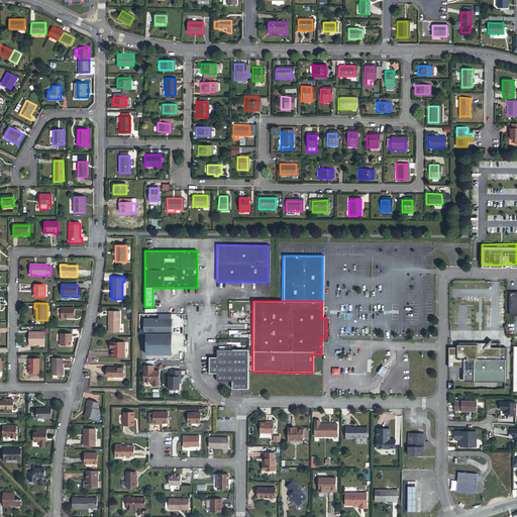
[(74,318),(74,308),(62,308),(62,319),(66,319),(66,318),(74,318)]
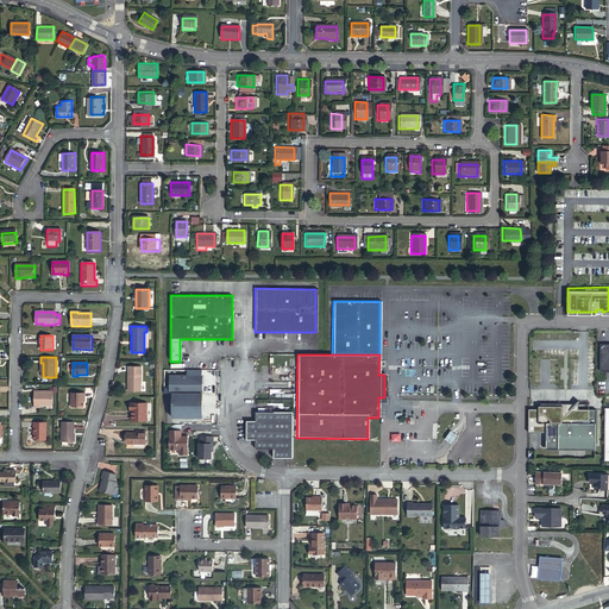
[(140,365),(127,365),(127,390),(140,391),(140,365)]
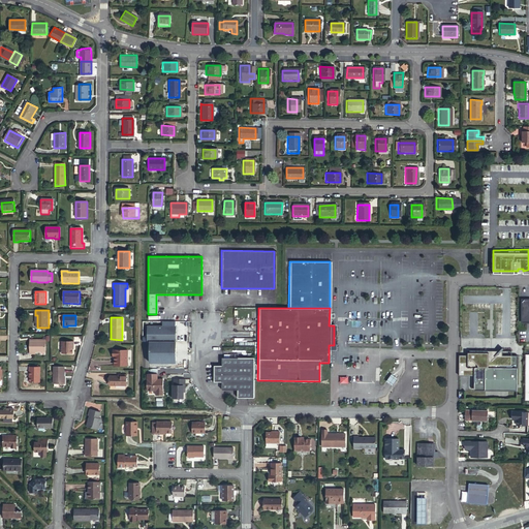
[(176,327),(148,325),(148,341),(150,341),(150,363),(176,363),(176,327)]
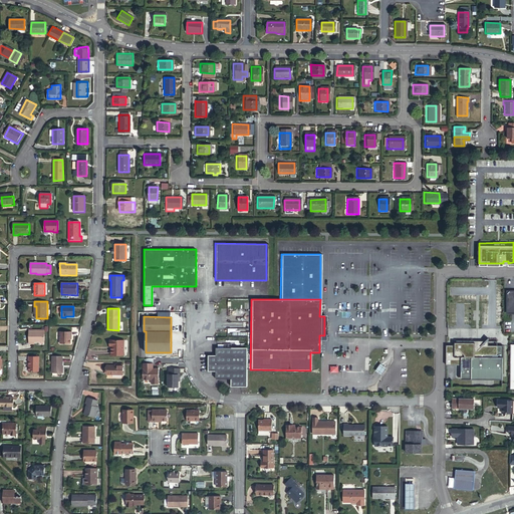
[(44,342),(44,332),(29,332),(29,342),(44,342)]
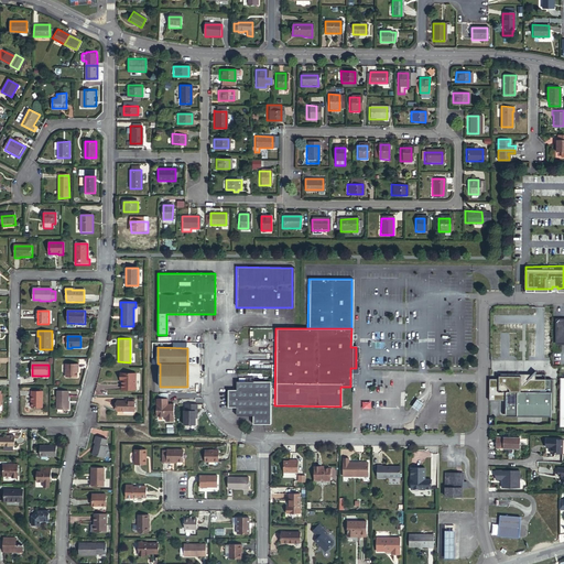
[(78,370),(79,370),(79,365),(66,365),(66,378),(78,378),(78,370)]
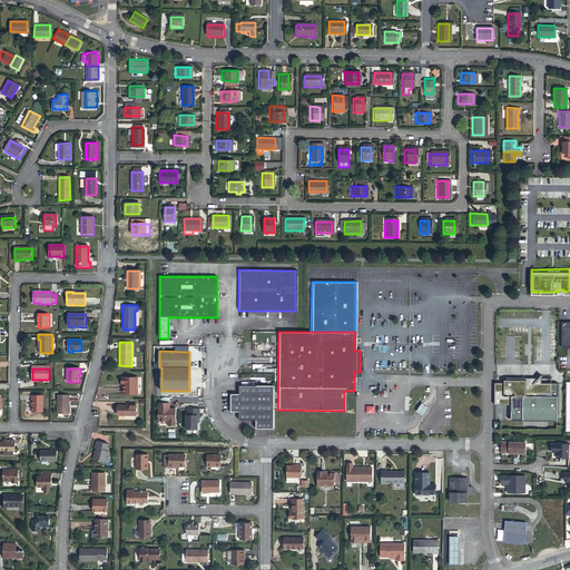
[(137,376),(123,376),(123,383),(125,383),(125,393),(137,393),(137,376)]
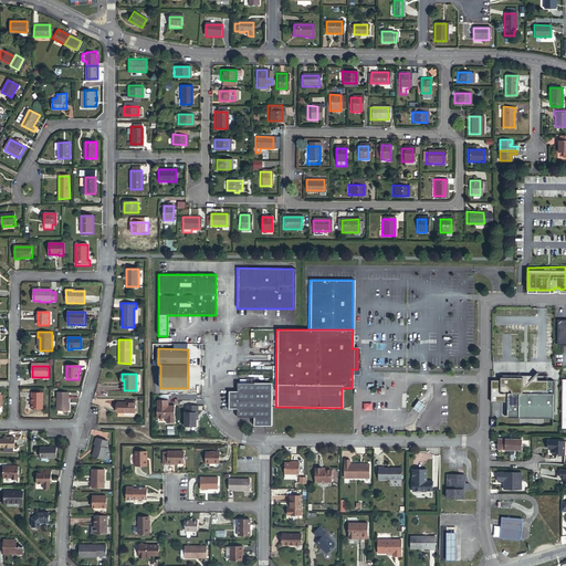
[(492,378),(492,400),(507,400),(507,417),(553,417),(553,411),(555,411),(555,379),(537,379),(537,374),(522,374),(522,375),(500,375),(500,378),(492,378)]
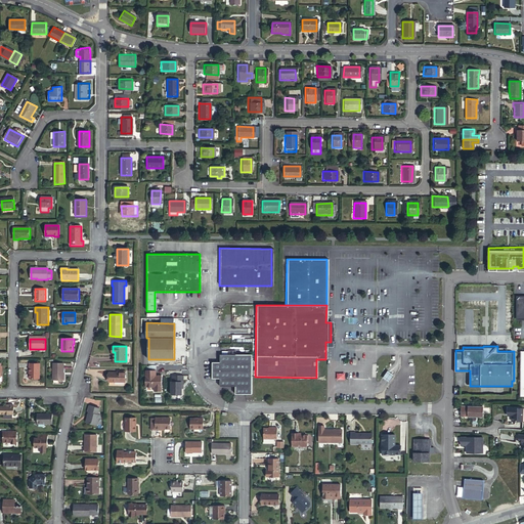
[(252,393),(252,353),(220,353),(220,360),(212,360),(212,377),(219,377),(219,385),(235,385),(235,393),(252,393)]
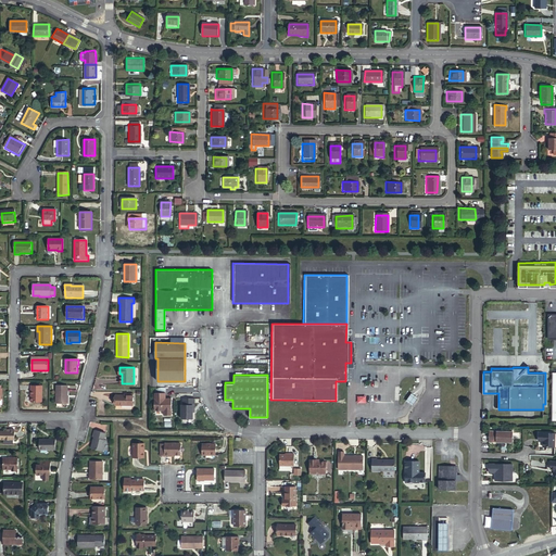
[(68,386),(58,386),(58,404),(68,404),(68,386)]
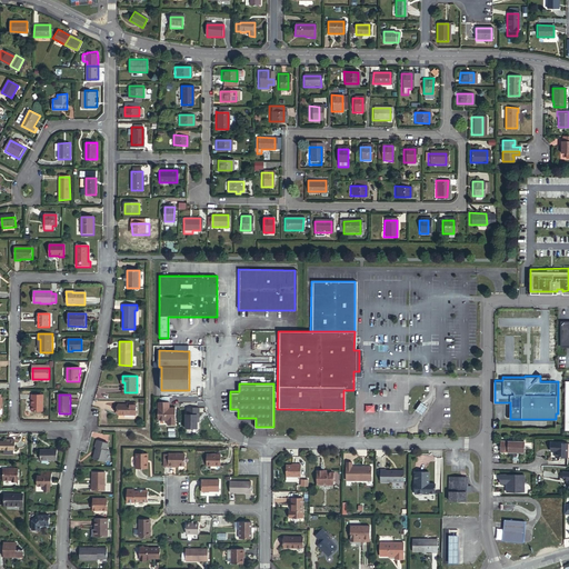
[(43,396),(32,396),(32,412),(43,412),(43,396)]
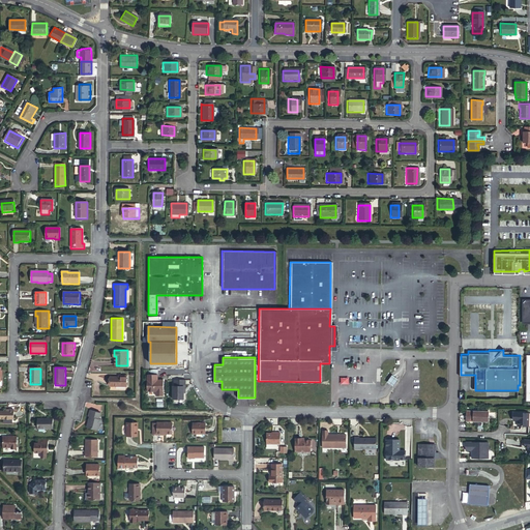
[(399,378),(392,374),(387,381),(393,385),(399,378)]
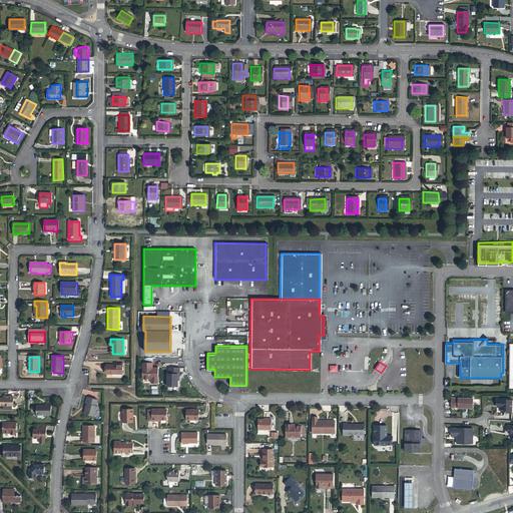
[(116,364),(114,364),(106,364),(105,373),(122,373),(122,363),(116,363),(116,364)]
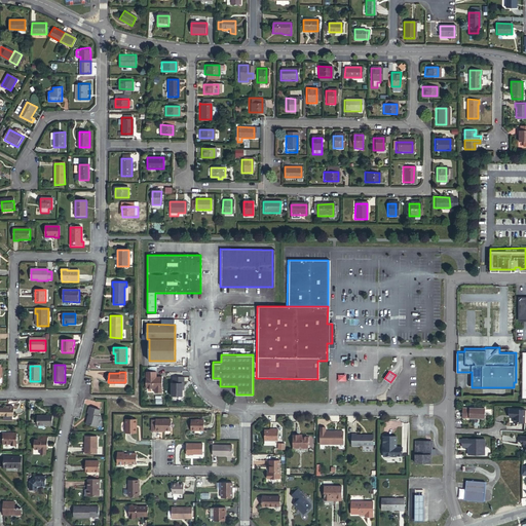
[(156,372),(146,372),(146,387),(155,387),(155,392),(161,392),(161,378),(158,378),(158,377),(156,377),(156,372)]
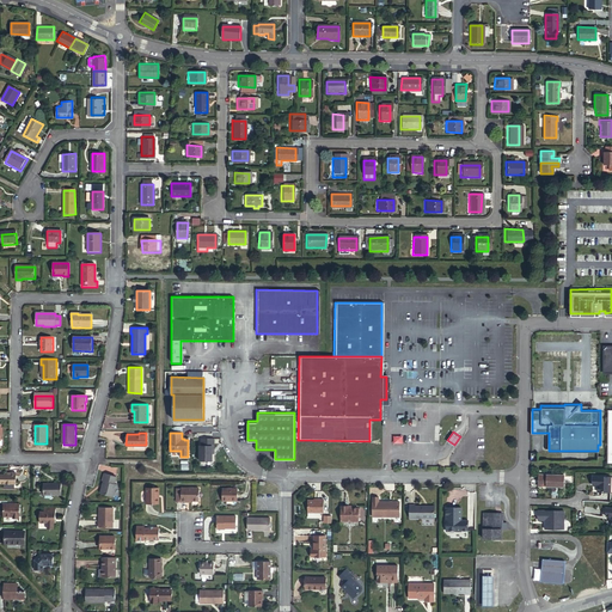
[(213,453),(213,439),(201,439),(201,446),(200,446),(200,460),(213,460),(213,453)]
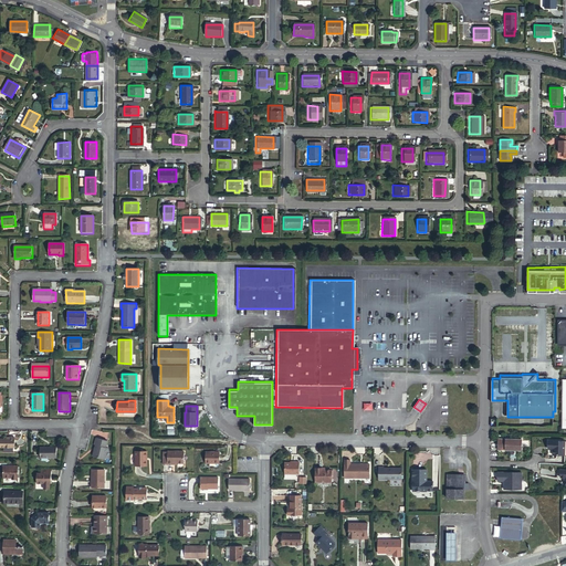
[(107,439),(96,437),(94,443),(95,443),(93,454),(104,458),(107,446),(105,446),(107,439)]
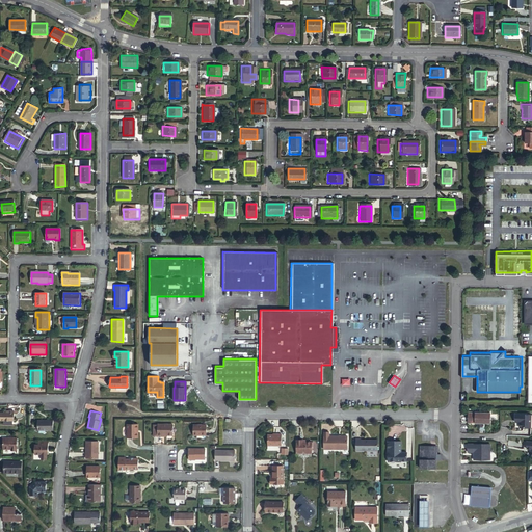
[(8,413),(6,413),(0,413),(0,420),(15,421),(15,411),(8,411),(8,413)]
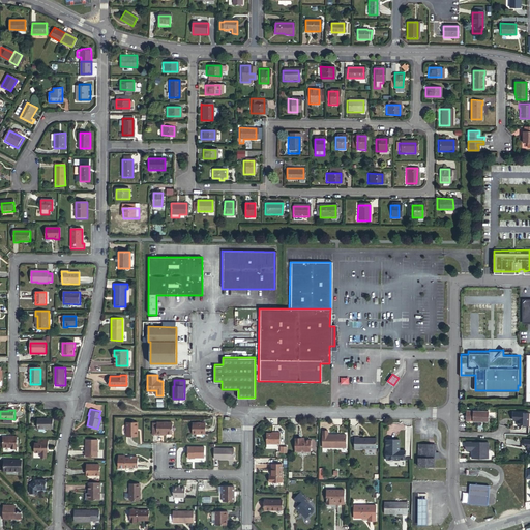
[(490,411),(467,411),(466,420),(490,421),(490,411)]
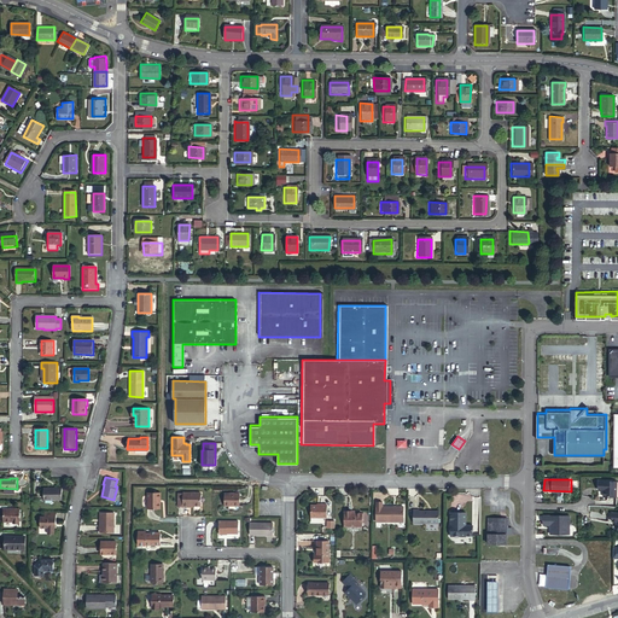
[(617,490),(617,481),(600,481),(600,488),(605,488),(605,489),(605,496),(617,496),(617,490)]
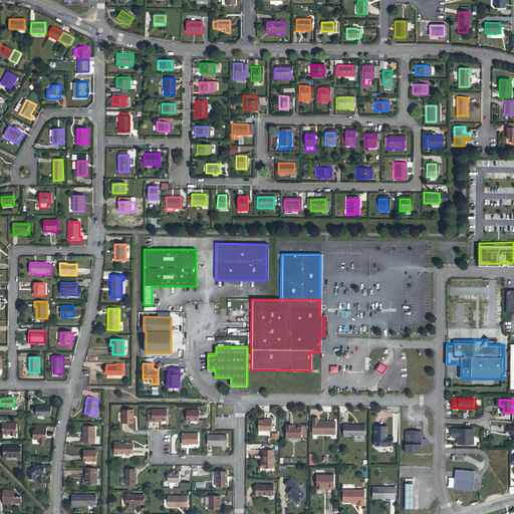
[(51,406),(36,406),(36,416),(51,416),(51,406)]
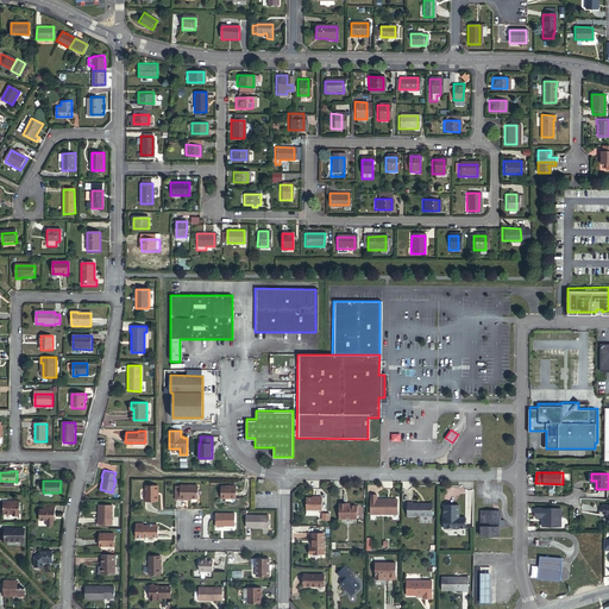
[(158,484),(145,484),(145,501),(158,501),(158,484)]
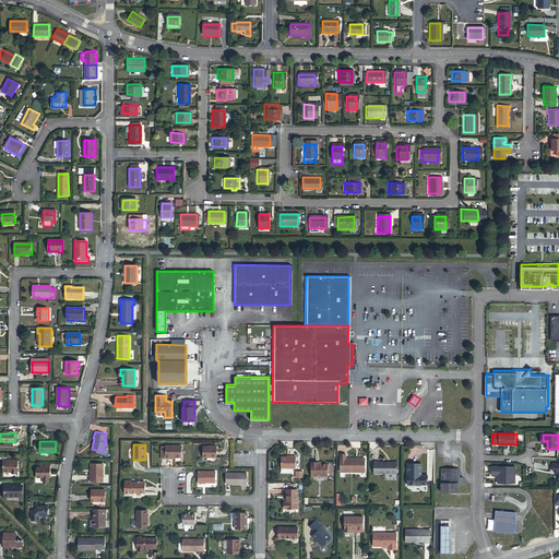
[(170,455),(175,455),(181,456),(181,445),(166,444),(166,458),(170,458),(170,455)]
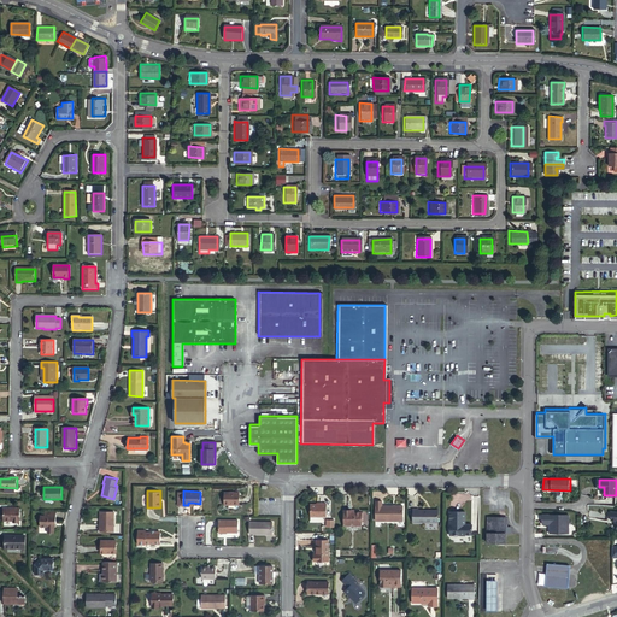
[(239,492),(224,492),(224,504),(239,504),(239,492)]
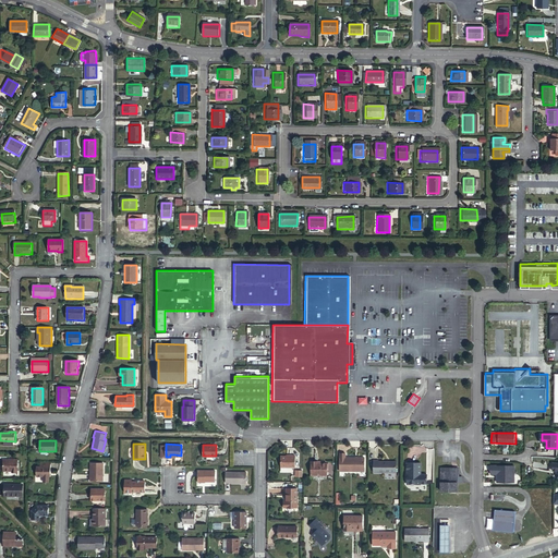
[(344,452),(339,452),(339,470),(364,470),(364,457),(344,456),(344,452)]
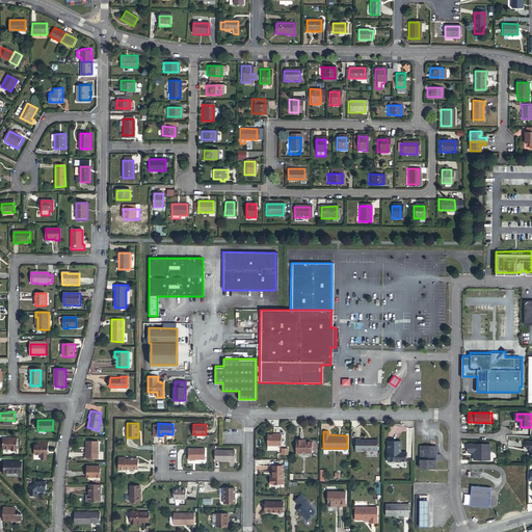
[(275,433),(267,433),(267,444),(267,448),(277,449),(277,444),(281,444),(281,432),(275,432),(275,433)]
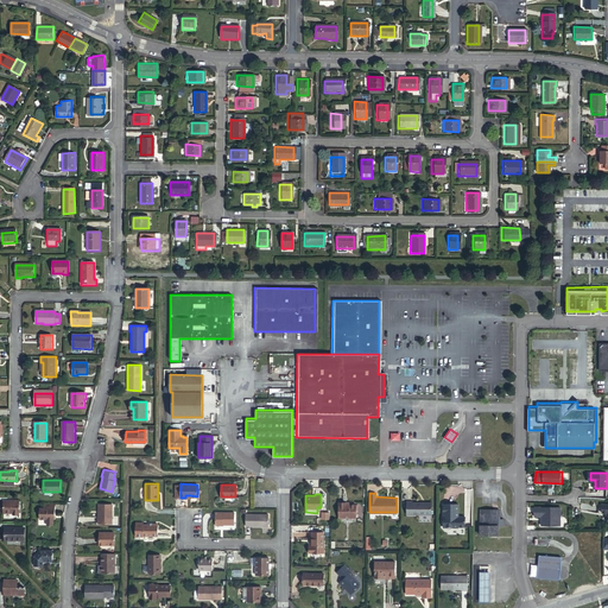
[(412,500),(406,500),(406,512),(431,513),(431,501),(412,501),(412,500)]
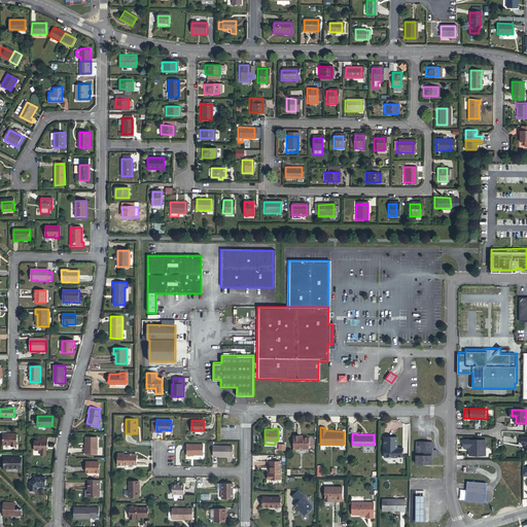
[(18,434),(4,434),(4,445),(11,445),(18,445),(18,434)]
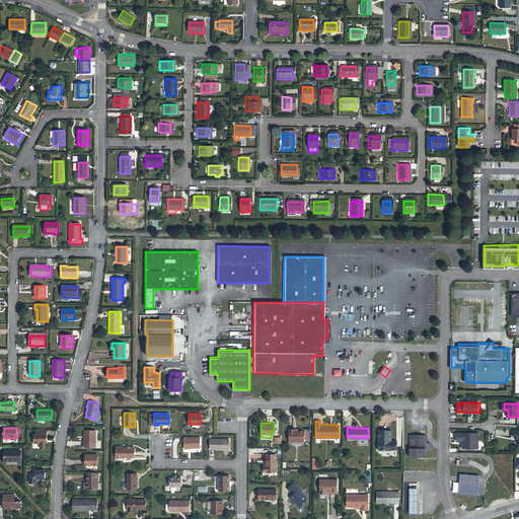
[(295,430),(295,428),(289,428),(289,440),(303,440),(304,429),(298,430),(295,430)]
